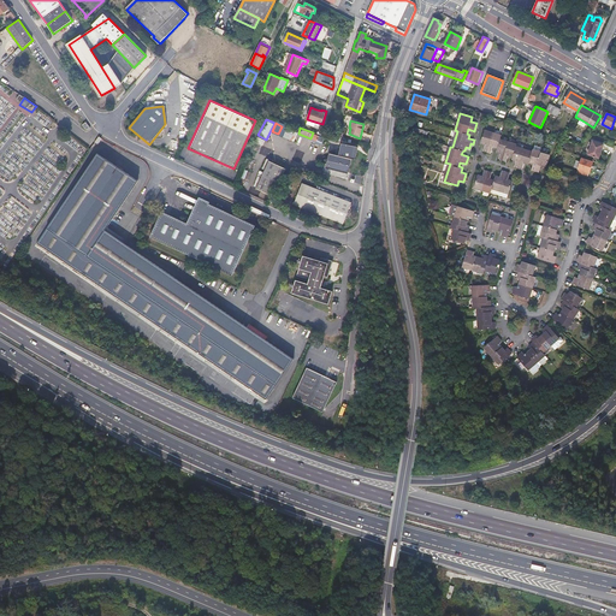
[(516,147),(517,144),(501,138),(502,135),(484,130),(480,142),(485,143),(483,149),(491,152),(493,146),(498,147),(497,152),(501,153),(499,157),(503,158),(503,160),(508,161),(510,155),(513,157),(513,159),(516,160),(515,166),(522,169),(525,163),(529,164),(529,161),(534,163),(533,169),(540,171),(542,165),(546,167),(550,155),(534,149),(533,152),(516,147)]
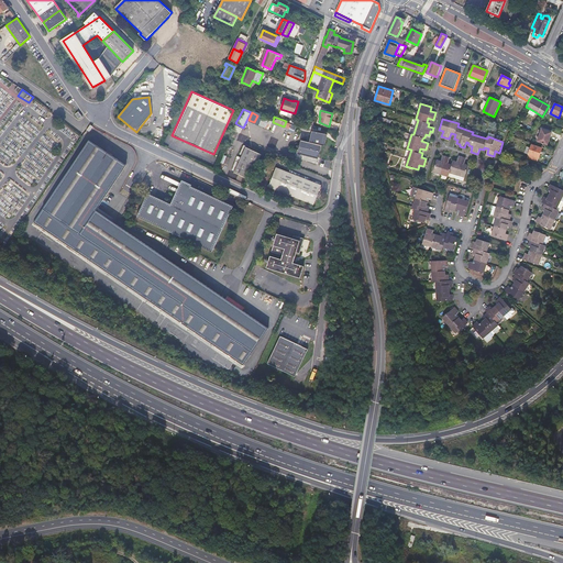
[(537,141),(545,144),(550,131),(541,128),(537,141)]
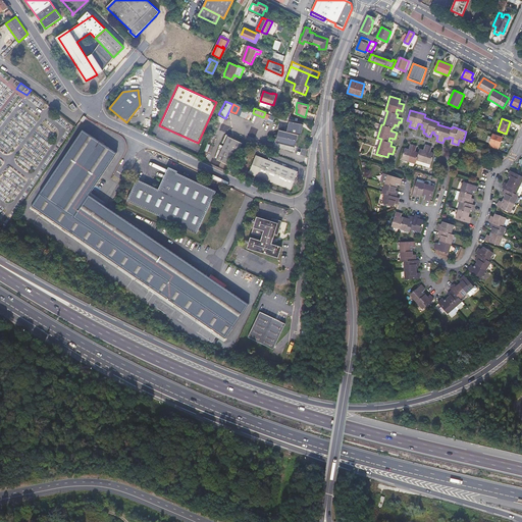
[(304,122),(290,120),(288,131),(279,129),(276,145),(296,148),(299,134),(302,134),(304,122)]
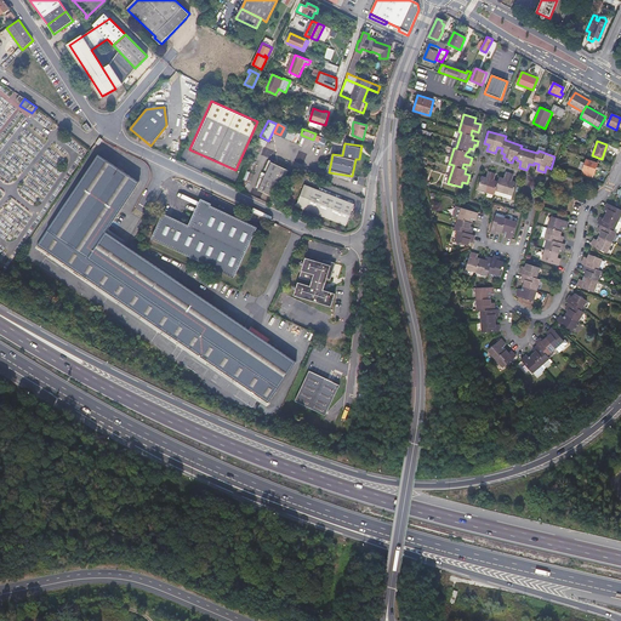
[(36,246),(78,275),(268,404),(295,364),(135,256),(104,235),(138,184),(97,157),(36,246)]
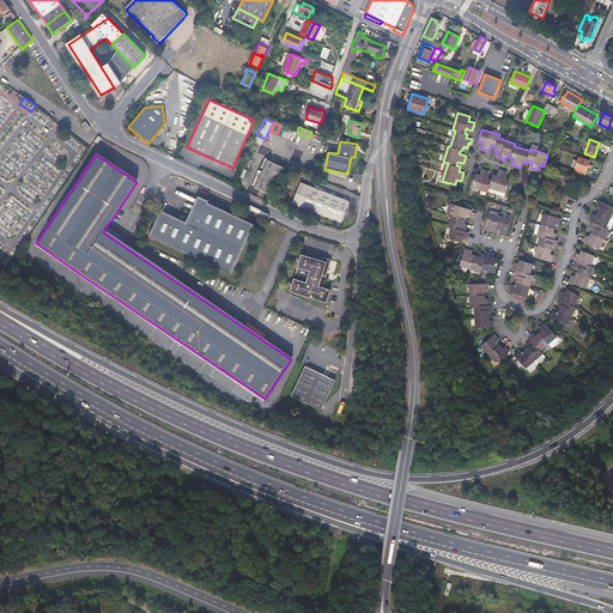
[(577,168),(575,167),(575,168),(574,171),(583,175),(589,161),(581,158),(577,168)]
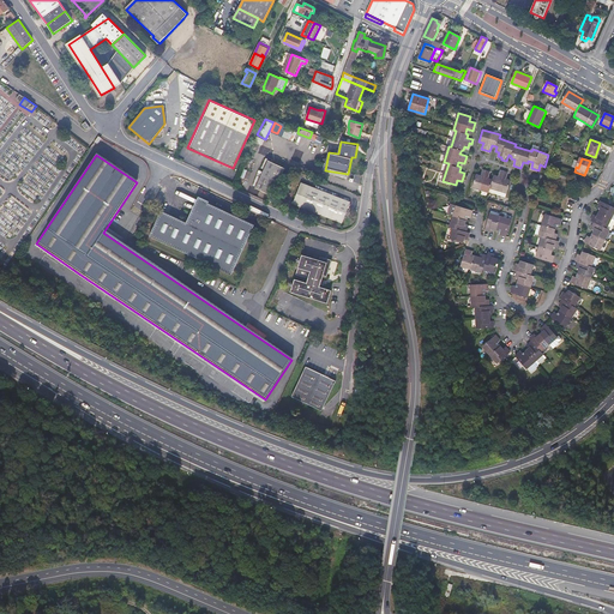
[(286,168),(269,160),(256,187),(272,196),(286,168)]
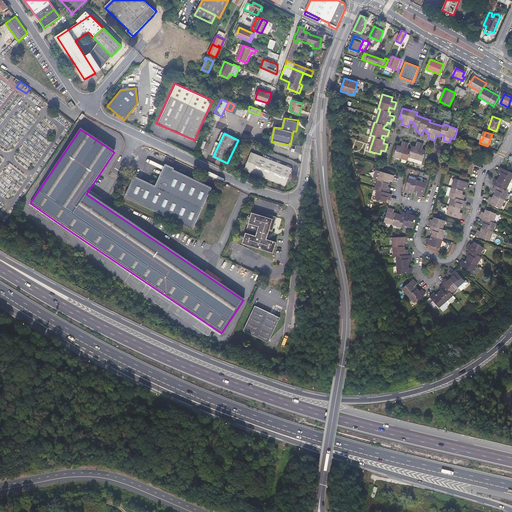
[(401,146),(398,145),(395,155),(408,159),(409,156),(415,158),(421,160),(424,150),(421,148),(423,143),(417,142),(415,147),(412,146),(411,149),(407,148),(409,143),(403,141),(401,146)]
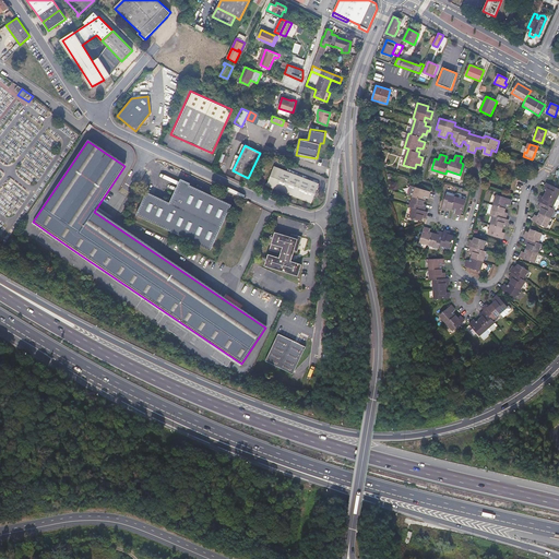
[(275,166),(266,186),(311,203),(320,183),(275,166)]
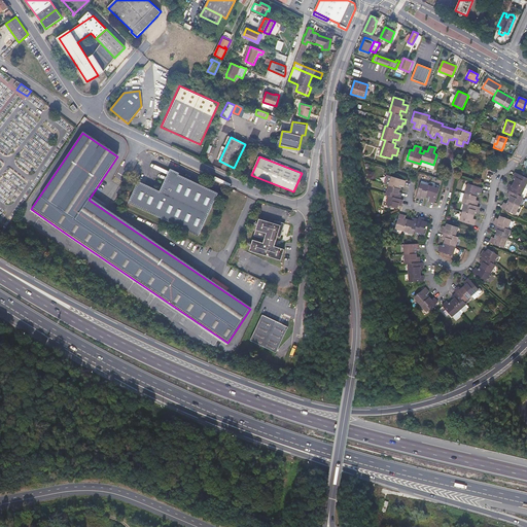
[(162,192),(138,181),(129,203),(199,235),(218,192),(172,171),(167,182),(165,181),(163,186),(164,187),(162,192)]
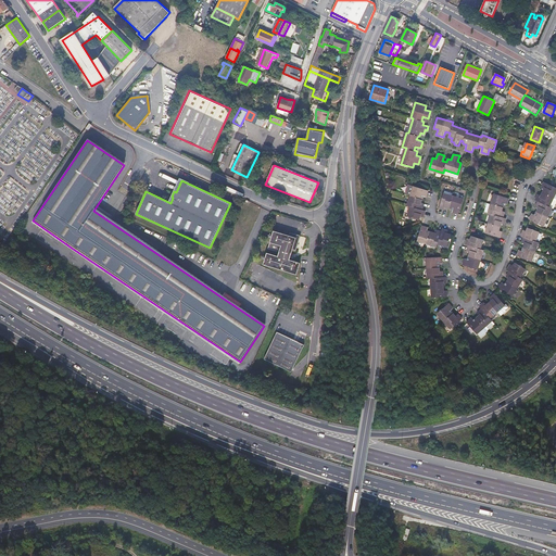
[(553,197),(555,190),(555,187),(543,181),(542,184),(541,187),(543,188),(540,194),(538,193),(536,197),(534,199),(538,200),(536,203),(534,205),(538,207),(533,214),(531,213),(530,216),(529,218),(542,225),(552,207),(548,205),(553,197)]
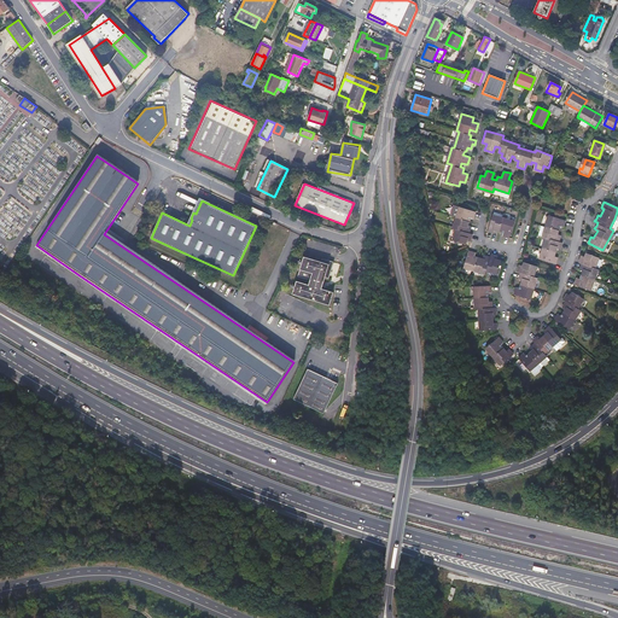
[(456,217),(454,228),(458,228),(454,239),(467,243),(468,239),(472,240),(473,233),(471,232),(472,226),(468,225),(471,217),(474,217),(476,211),(454,205),(452,216),(456,217)]
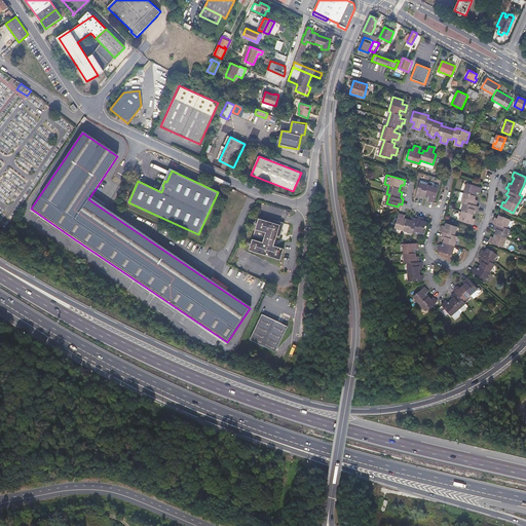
[(439,188),(420,183),(416,196),(421,198),(421,196),(428,198),(428,200),(435,202),(439,188)]
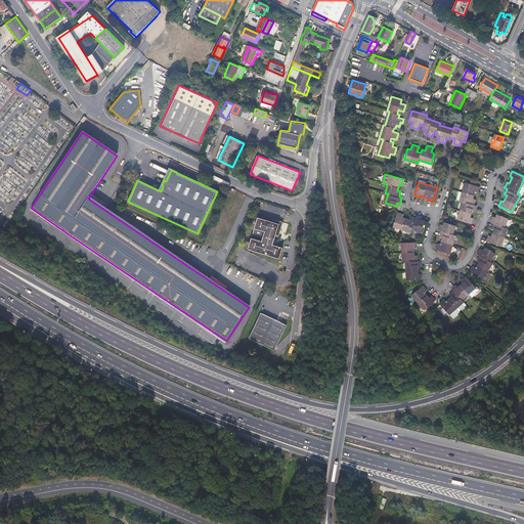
[(456,219),(471,223),(473,217),(470,217),(472,210),(475,211),(476,205),(474,205),(476,199),(473,198),(475,191),(477,191),(479,186),(466,182),(463,191),(460,200),(463,201),(456,219)]
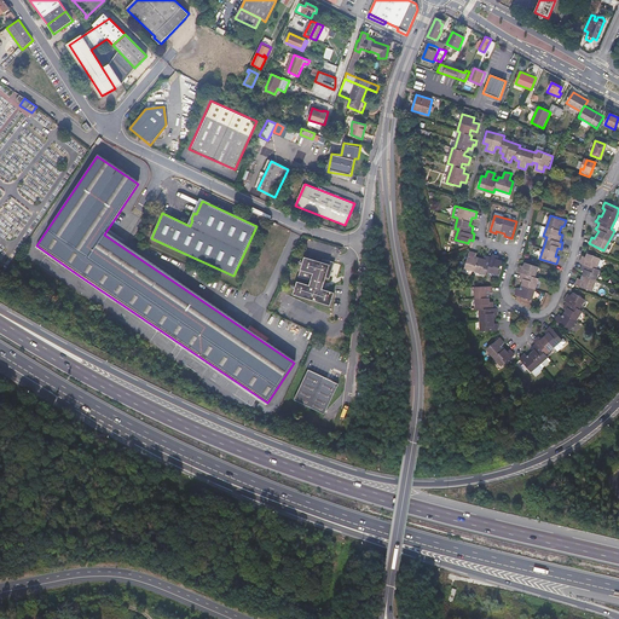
[(476,253),(470,250),(464,267),(486,275),(487,271),(498,273),(502,261),(498,260),(499,258),(492,255),(491,258),(485,256),(484,259),(475,256),(476,253)]
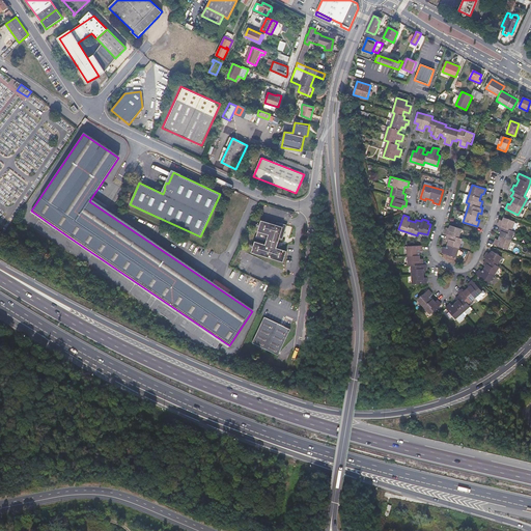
[(514,221),(503,217),(502,220),(500,219),(498,224),(500,225),(498,231),(500,232),(498,240),(495,239),(493,244),(507,249),(513,230),(511,230),(514,221)]
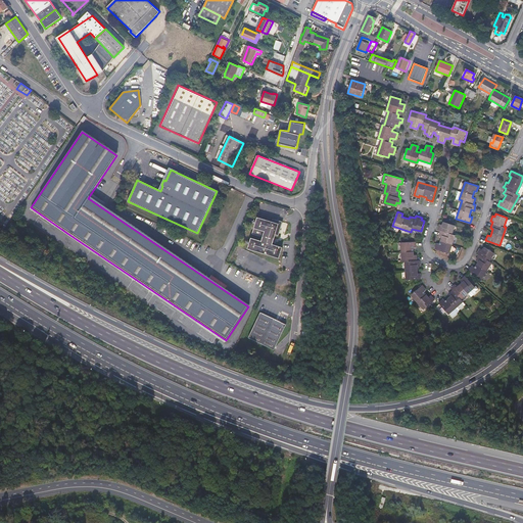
[(247,249),(280,256),(282,245),(273,243),(275,234),(279,235),(282,222),(256,216),(252,234),(256,235),(258,229),(264,230),(262,239),(250,236),(247,249)]
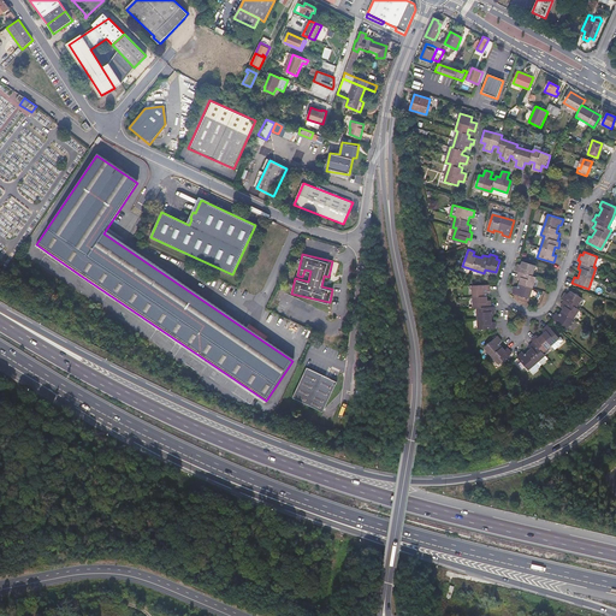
[(516,285),(514,292),(528,297),(535,276),(532,274),(535,265),(523,261),(522,265),(519,264),(516,270),(520,271),(519,277),(522,278),(519,286),(516,285)]
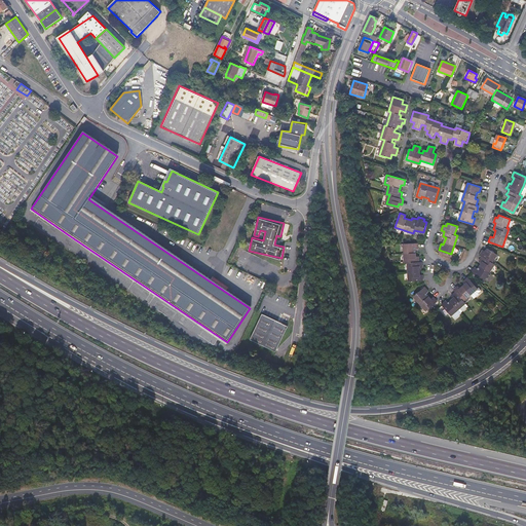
[(403,243),(405,263),(407,263),(408,282),(423,280),(422,274),(420,275),(419,268),(422,268),(422,262),(419,262),(419,256),(416,257),(415,249),(418,249),(418,242),(403,243)]
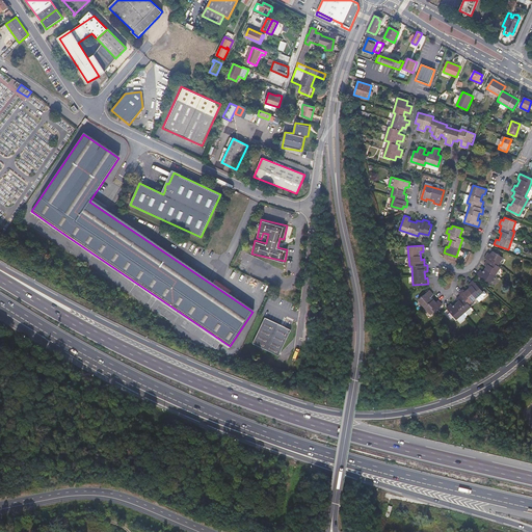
[(480,269),(477,274),(489,283),(500,267),(497,265),(502,257),(493,250),(490,254),(488,251),(485,257),(487,259),(484,263),(486,265),(483,270),(480,269)]
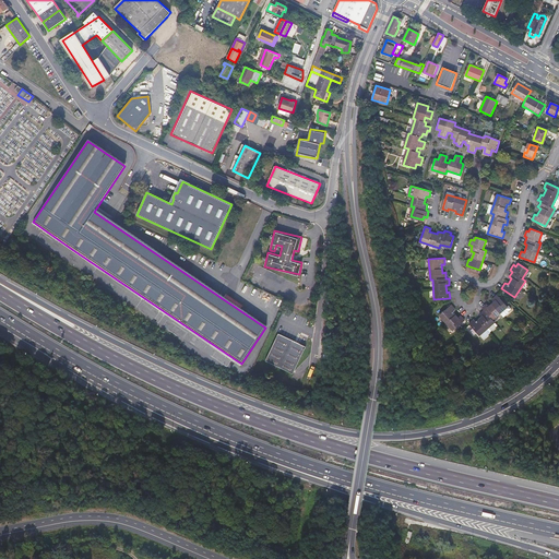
[(468,323),(479,335),(488,328),(495,321),(492,319),(500,312),(508,306),(500,299),(497,295),(492,299),(495,300),(489,306),(487,304),(483,308),(485,310),(479,313),(482,316),(476,321),(474,319),(468,323)]
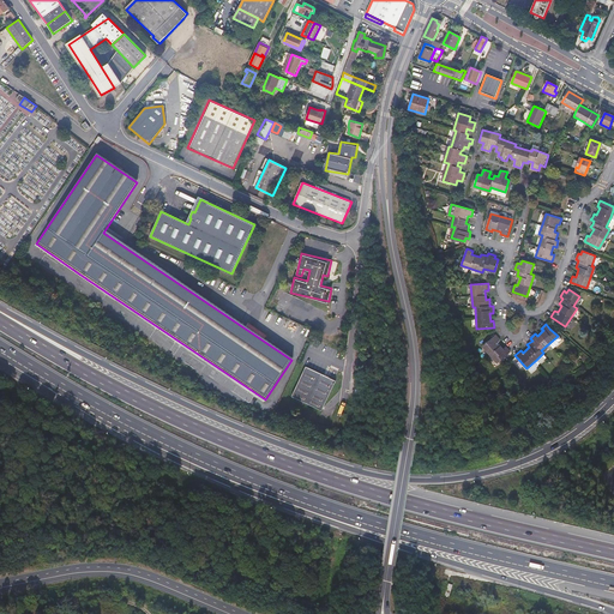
[(500,339),(495,335),(483,347),(498,362),(511,351),(506,345),(503,349),(497,343),(500,339)]
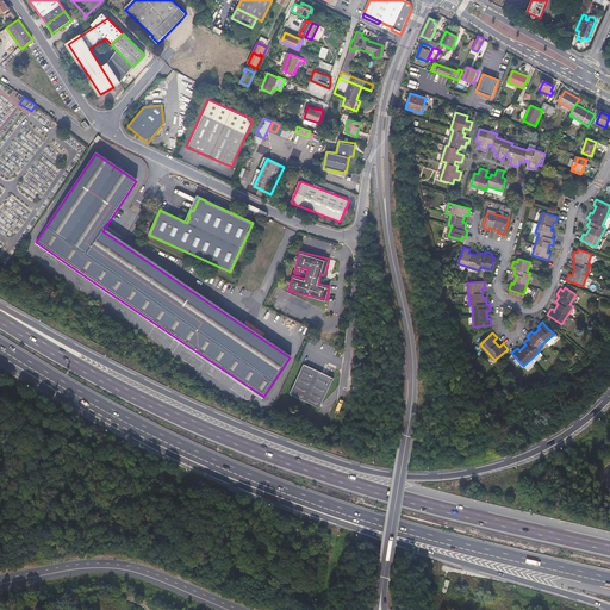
[(546,341),(549,346),(555,341),(554,340),(558,336),(555,334),(554,334),(546,341)]
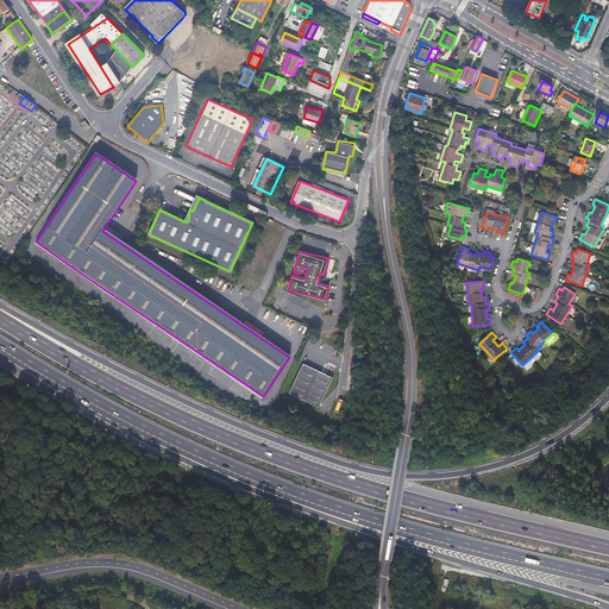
[(534,360),(542,355),(539,350),(532,357),(534,360)]
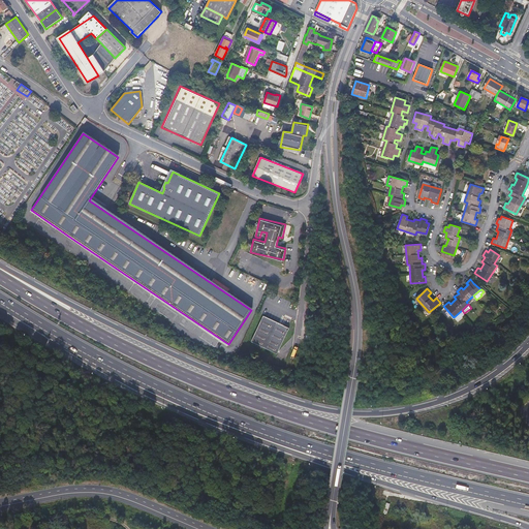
[(464,313),(462,310),(454,317),(456,320),(464,313)]
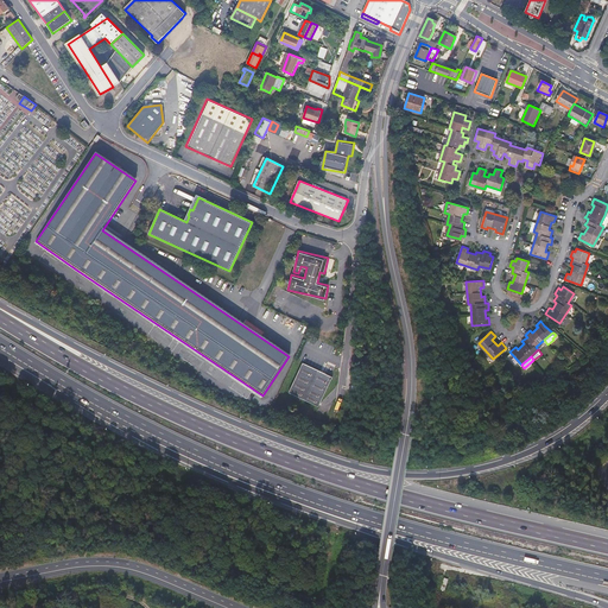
[(333,378),(303,362),(289,392),(318,407),(333,378)]
